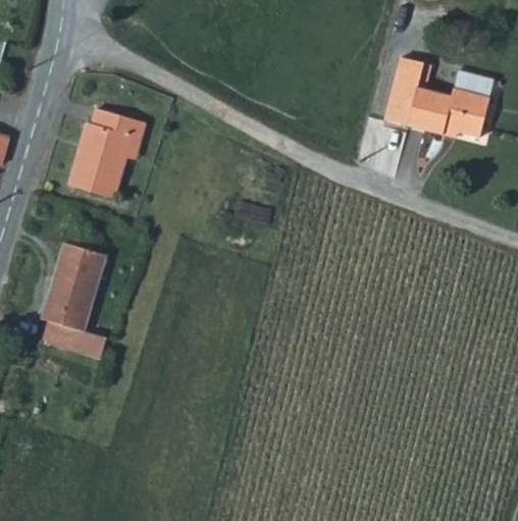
[(453,86),(452,93),(416,85),(407,122),(443,131),(445,123),(480,132),(489,94),(453,86)]
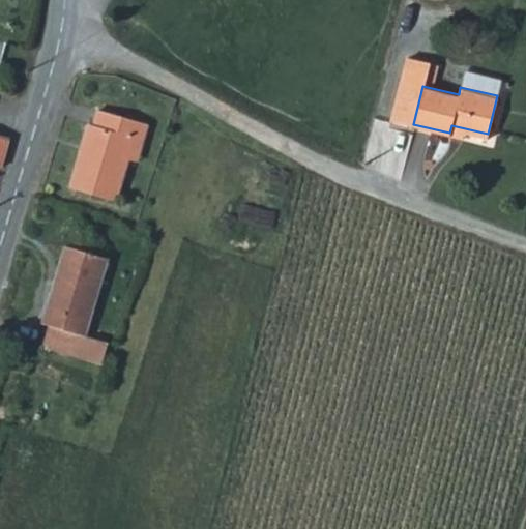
[(97,114),(132,127),(134,121),(98,111),(97,114)]
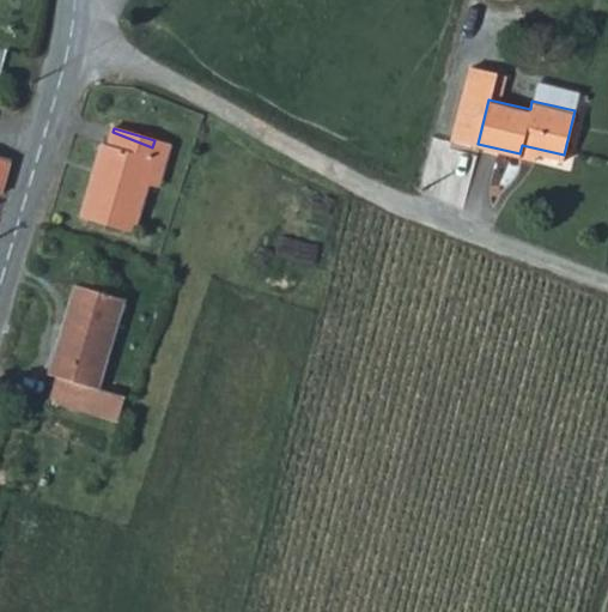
[(113,132),(108,146),(102,145),(92,179),(145,199),(149,187),(157,162),(149,158),(152,147),(113,132)]
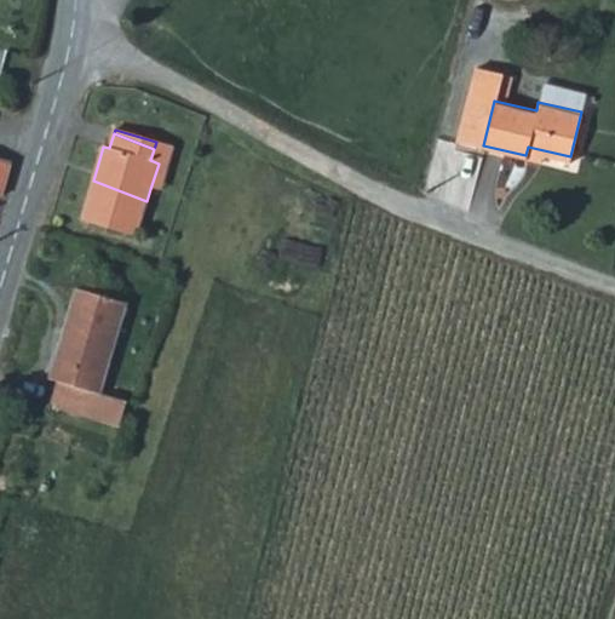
[(172,156),(174,148),(156,142),(154,149),(172,156)]
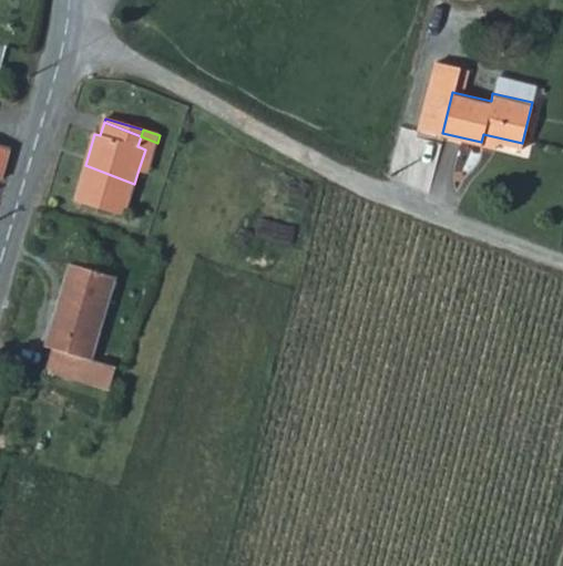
[(145,150),(137,173),(147,176),(157,143),(141,136),(137,146),(145,150)]
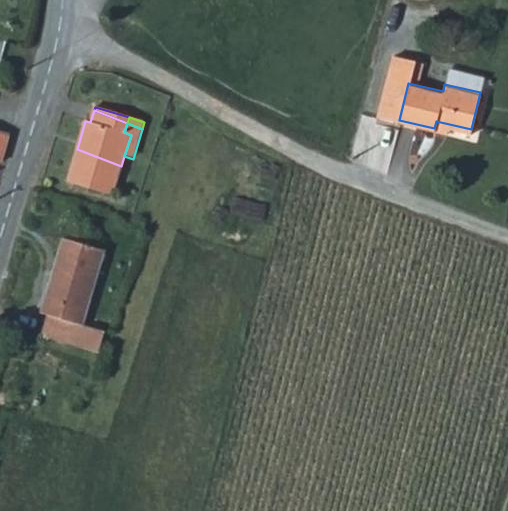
[(11,134),(0,130),(0,160),(5,162),(11,134)]
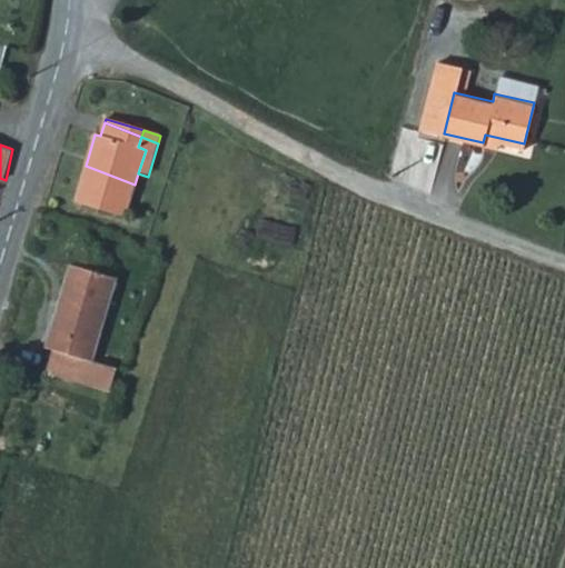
[(75,203),(125,218),(135,185),(86,166),(75,203)]
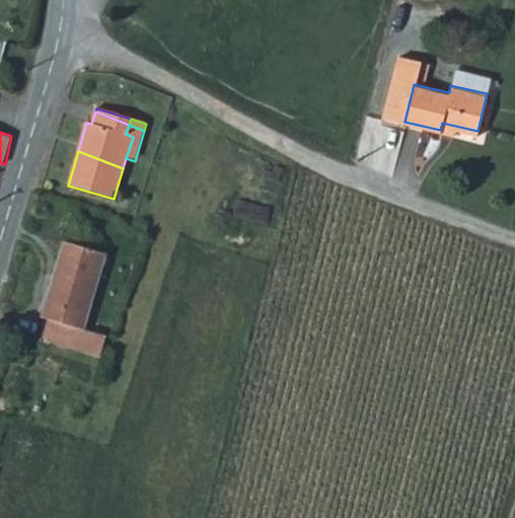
[(109,253),(68,241),(51,297),(90,305),(109,253)]
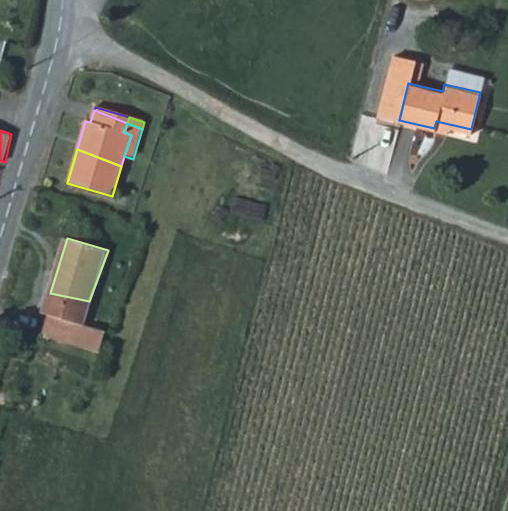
[(81,322),(89,301),(50,293),(45,312),(50,314),(81,322)]
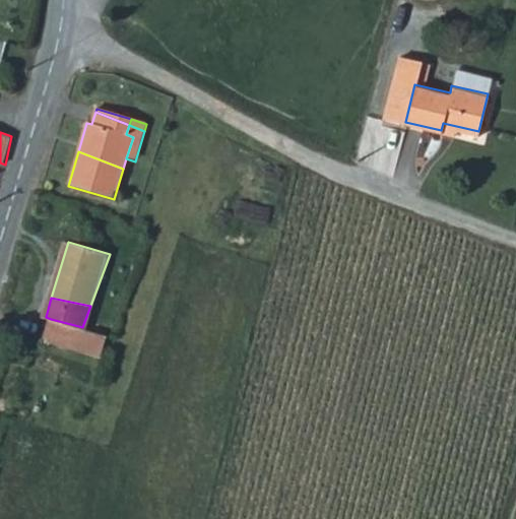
[(77,347),(82,327),(51,319),(46,339),(77,347)]
